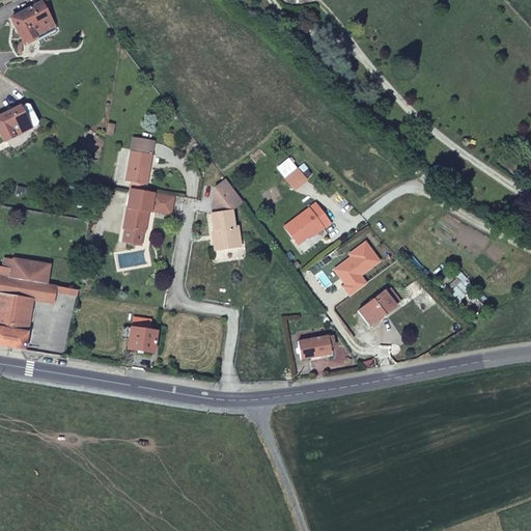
[(25,43),(36,36),(33,31),(53,21),(43,1),(11,19),(25,43)]
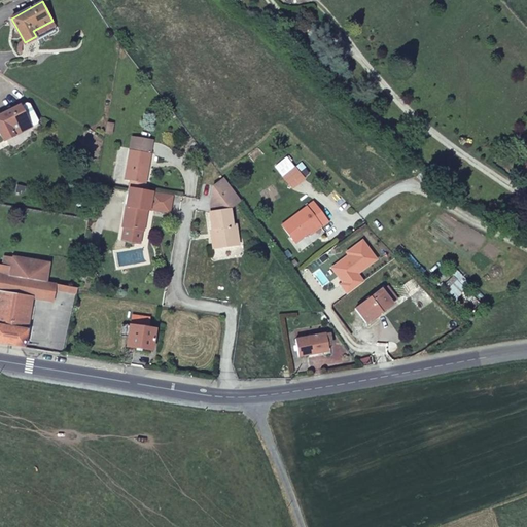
[(33,31),(36,36),(37,38),(57,28),(53,21),(33,31)]
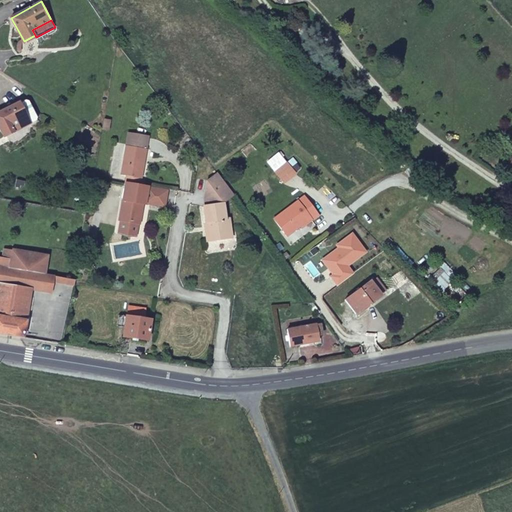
[(12,128),(26,120),(29,124),(30,126),(37,122),(25,101),(18,105),(17,103),(0,111),(0,126),(6,137),(15,132),(12,128)]
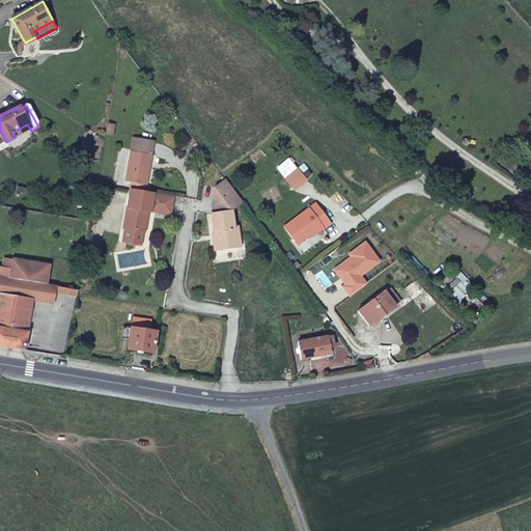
[(30,129),(27,124),(12,133),(16,137),(30,129)]
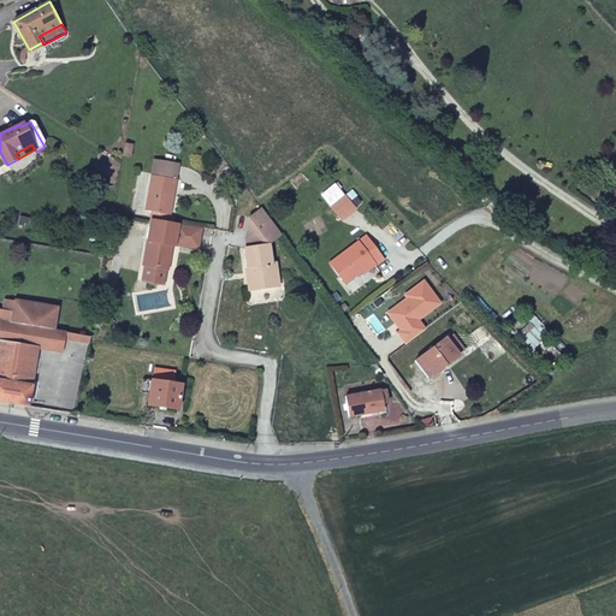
[(154,208),(153,217),(169,219),(179,163),(157,158),(147,207),(154,208)]
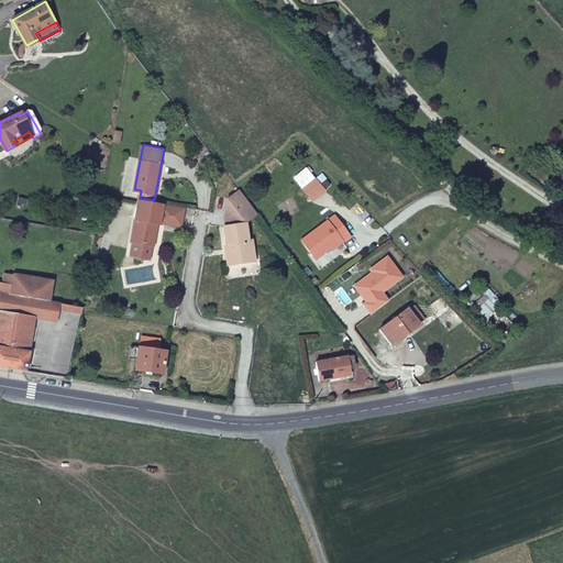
[(320,176),(305,184),(313,199),(329,190),(320,176)]
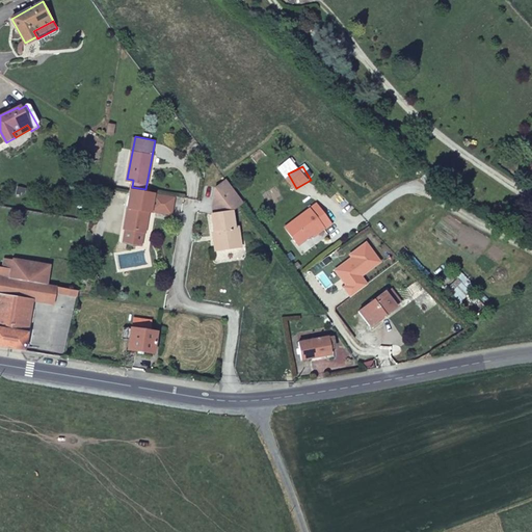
[(232,211),(243,202),(242,198),(227,178),(216,186),(230,188),(233,193),(231,208),(232,211)]
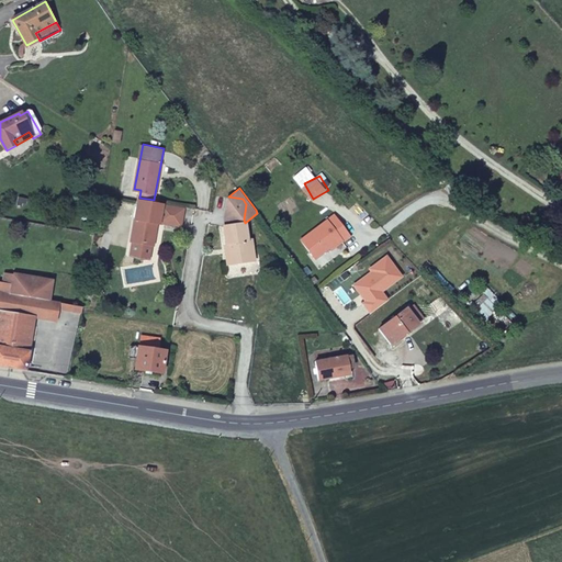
[(243,199),(228,197),(227,213),(228,224),(226,224),(229,250),(226,250),(227,263),(246,261),(246,251),(254,250),(253,237),(247,238),(245,223),(244,220),(246,204),(243,199)]
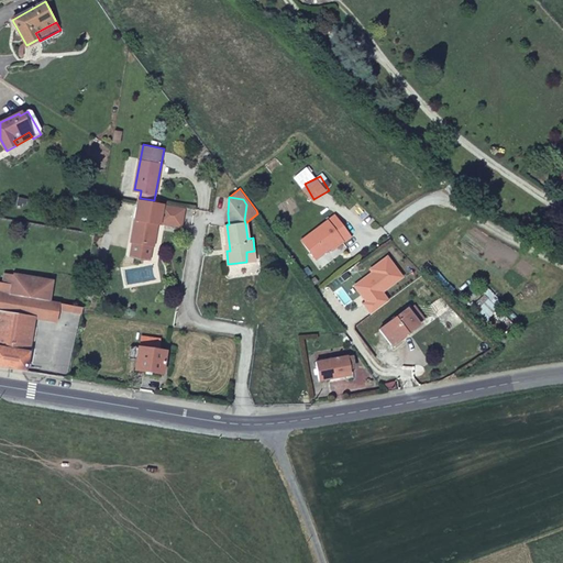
[(140,198),(132,240),(153,244),(157,222),(159,223),(163,202),(154,200),(140,198)]
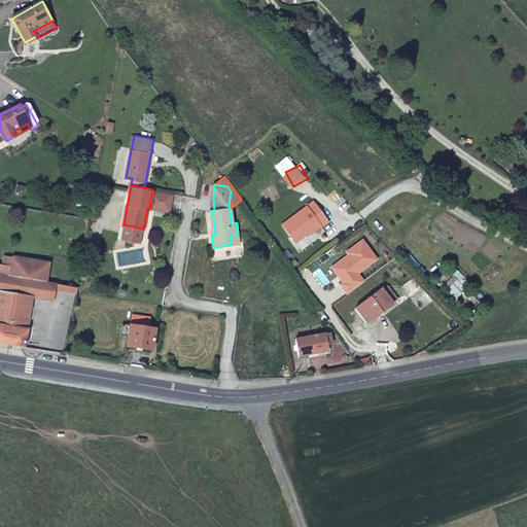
[(98,186),(97,194),(104,195),(106,187),(98,186)]
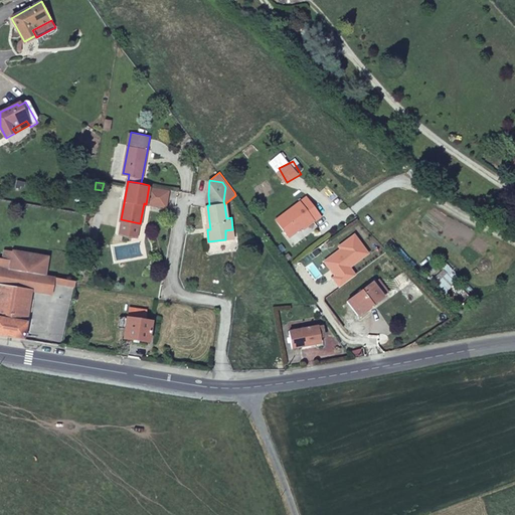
[(78,185),(76,196),(90,198),(92,187),(78,185)]
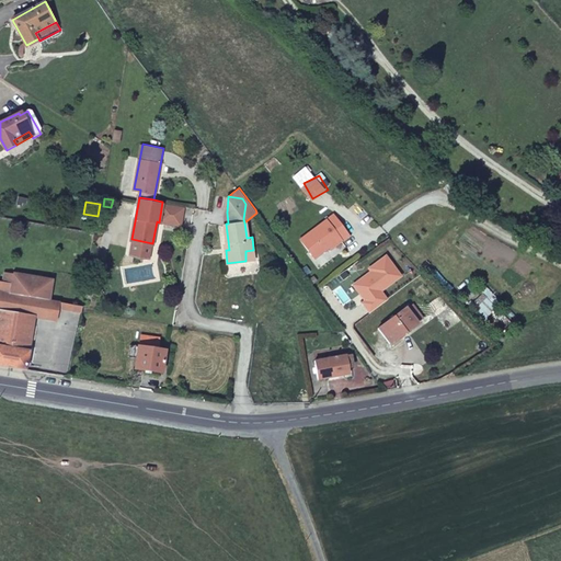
[(103,206),(102,216),(110,217),(111,207),(103,206)]
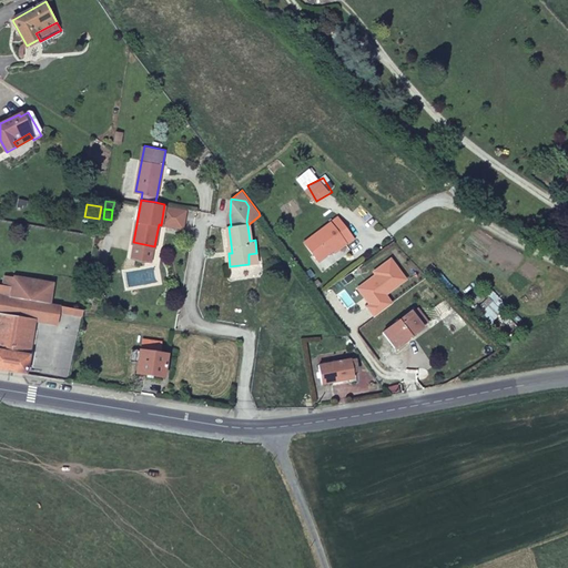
[(336,215),(303,240),(317,260),(344,241),(345,243),(353,237),(336,215)]
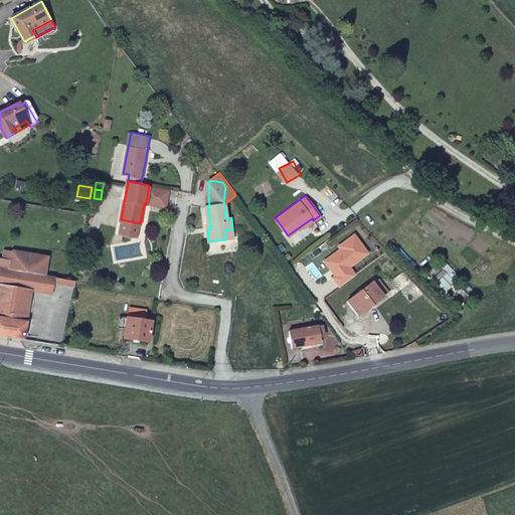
[(233,238),(232,229),(225,230),(225,239),(233,238)]
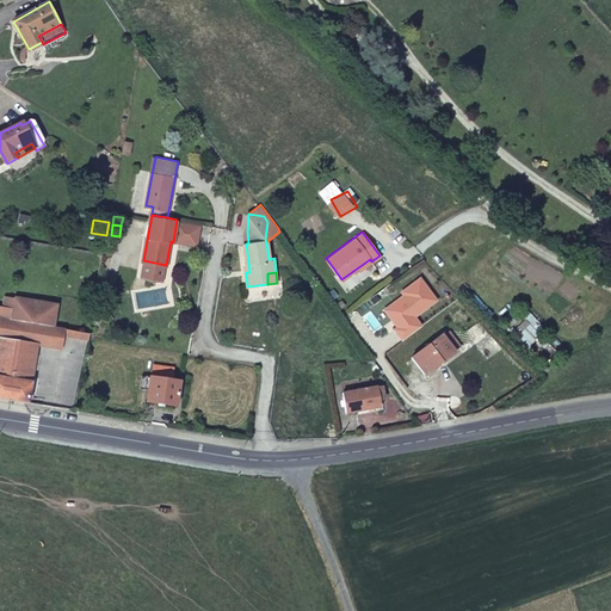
[(421,325),(414,315),(436,298),(420,277),(402,290),(405,294),(386,308),(399,326),(395,328),(403,338),(421,325)]
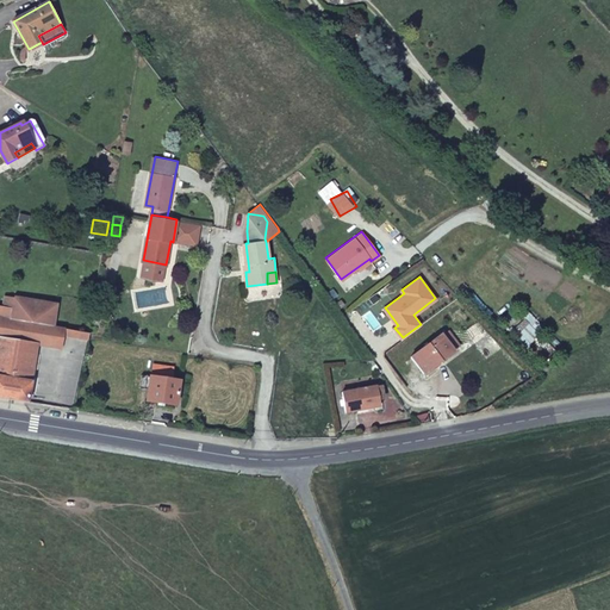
[(107,294),(110,282),(101,280),(99,293),(107,294)]
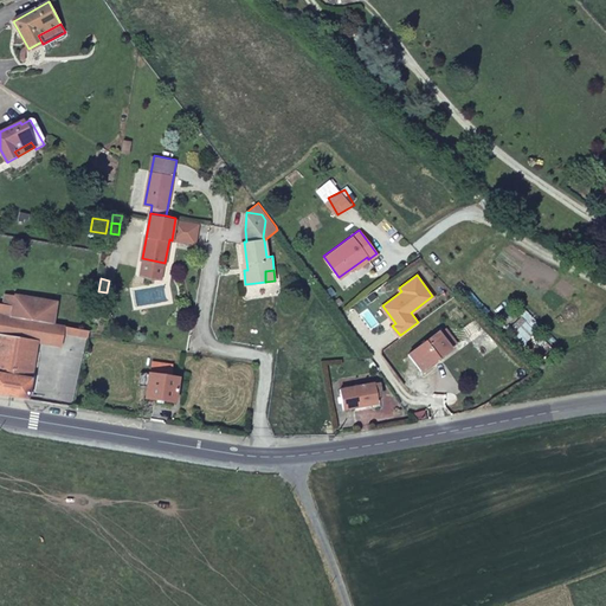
[(0,311),(21,316),(23,309),(19,305),(0,301),(0,311)]
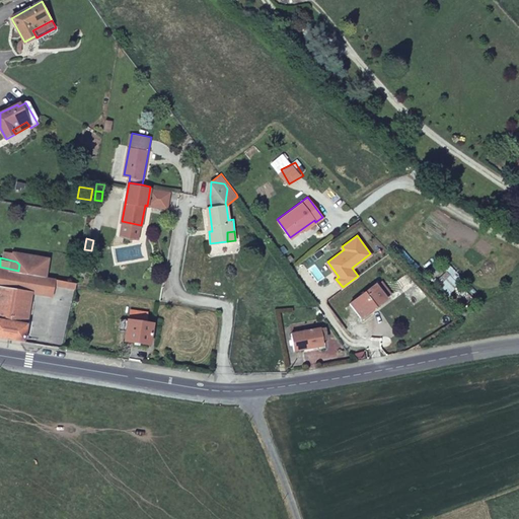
[(54,296),(57,278),(18,271),(0,267),(0,286),(31,292),(54,296)]
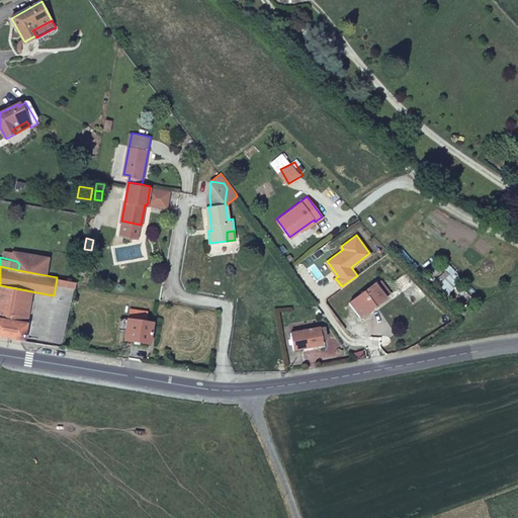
[(376,283),(351,304),(361,316),(386,296),(376,283)]
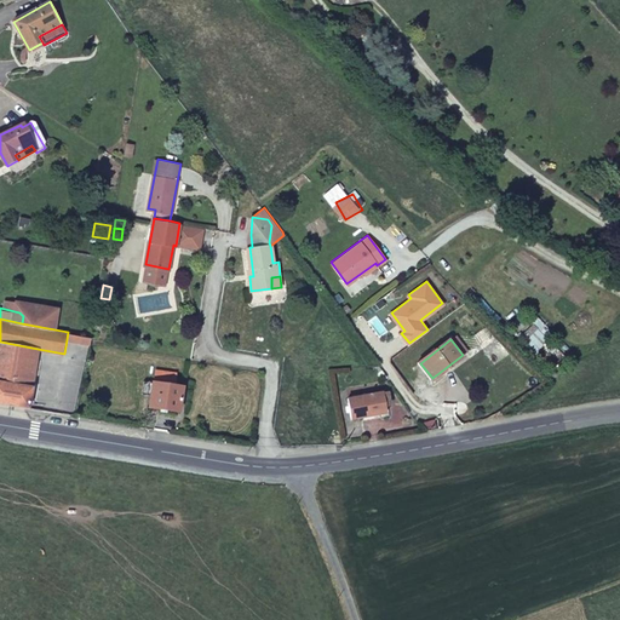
[(0,401),(29,406),(38,349),(0,342),(0,401)]
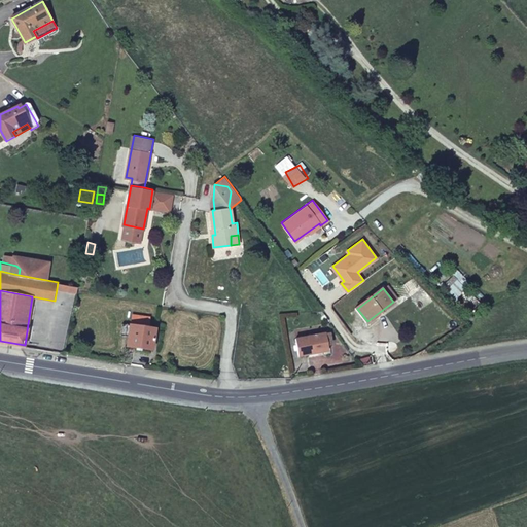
[(130,324),(128,344),(153,349),(155,327),(148,326),(150,317),(141,316),(140,326),(130,324)]
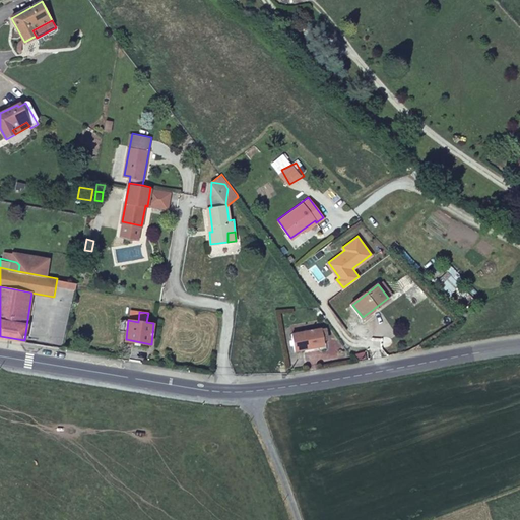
[(323,328),(293,333),(296,349),(323,344),(321,339),(326,338),(323,328)]
